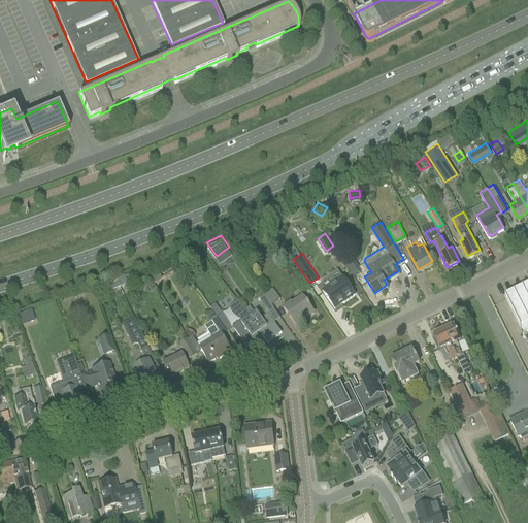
[(341,272),(321,286),(326,293),(334,304),(335,304),(333,302),(339,298),(340,300),(355,291),(347,279),(341,272)]
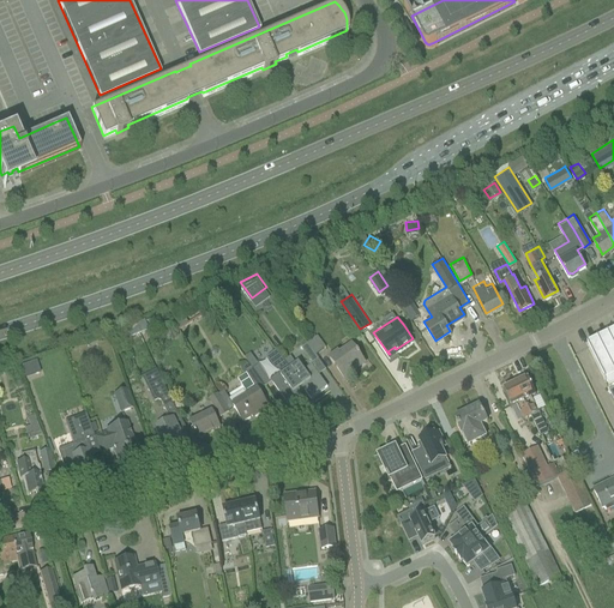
[(144,318),(133,321),(137,330),(148,326),(144,318)]
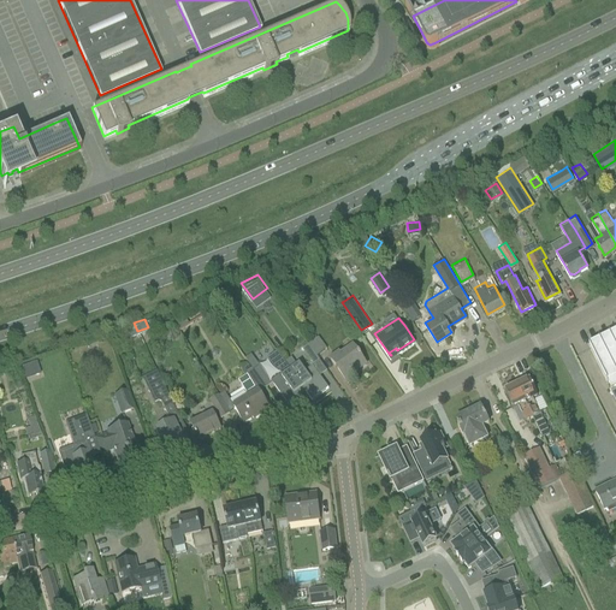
[(137,331),(134,323),(124,326),(128,335),(137,331)]
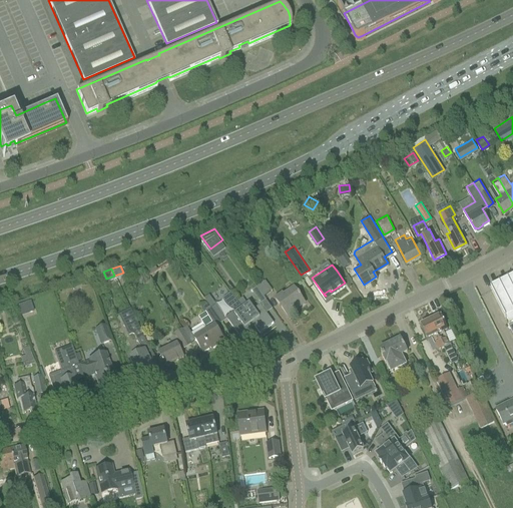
[(512,273),(490,285),(492,287),(491,288),(512,331),(512,273)]
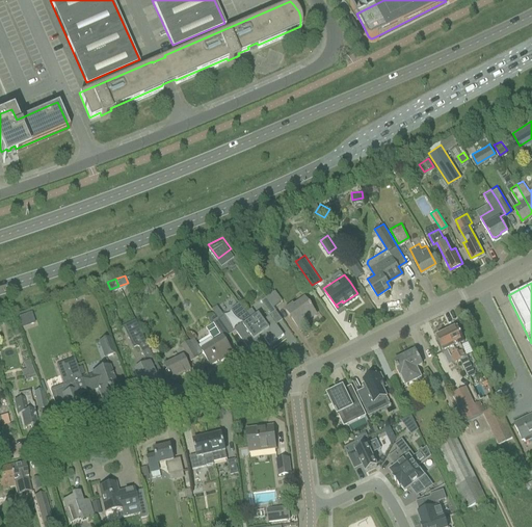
[(274,287),(265,293),(272,304),(282,296),(274,287)]
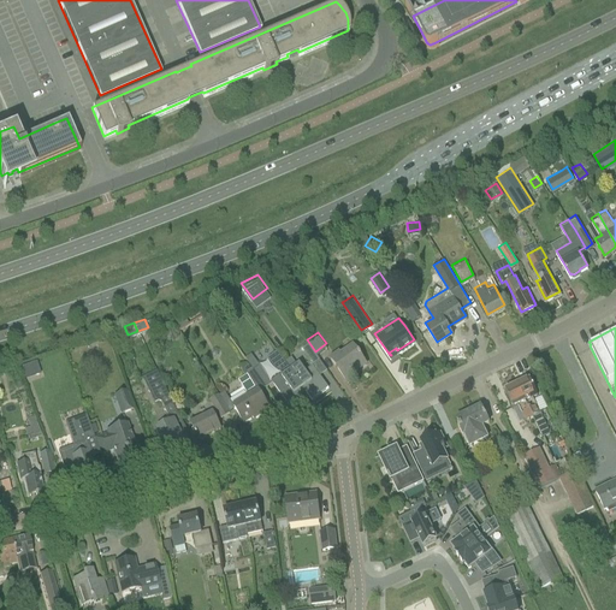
[(315,351),(307,339),(301,344),(312,359),(318,354),(315,351)]
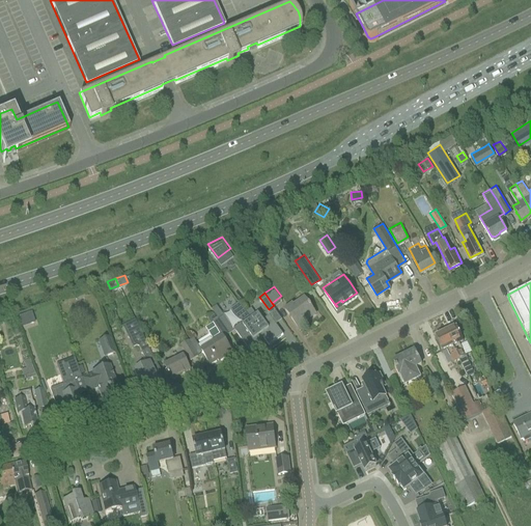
[(309,300),(308,301),(304,296),(295,303),(292,300),(284,306),(297,323),(300,320),(300,319),(302,316),(303,319),(314,310),(310,303),(311,303),(309,300)]
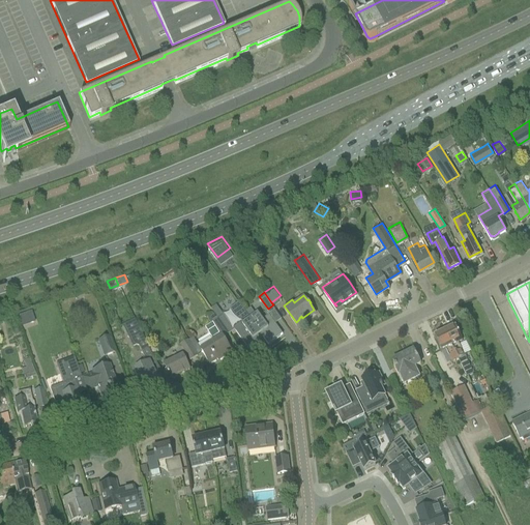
[(238,299),(231,304),(237,314),(241,320),(234,325),(239,332),(247,344),(256,339),(253,334),(260,329),(249,314),(244,308),(242,304),(238,299)]
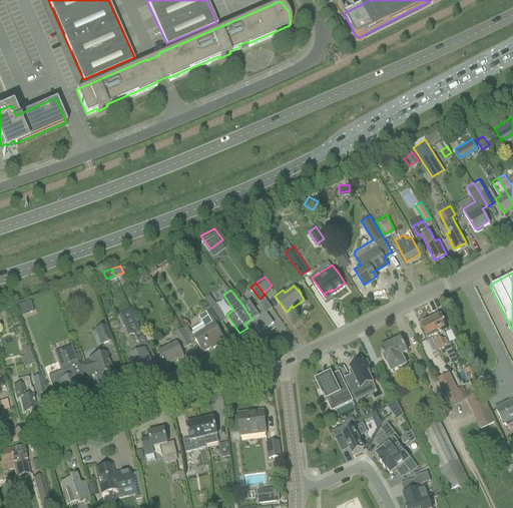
[(242,294),(236,298),(241,304),(246,301),(242,294)]
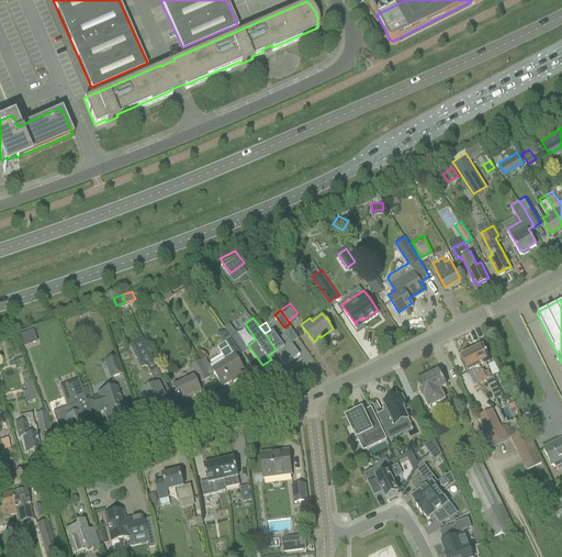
[(36,334),(33,326),(19,331),(21,340),(36,334)]
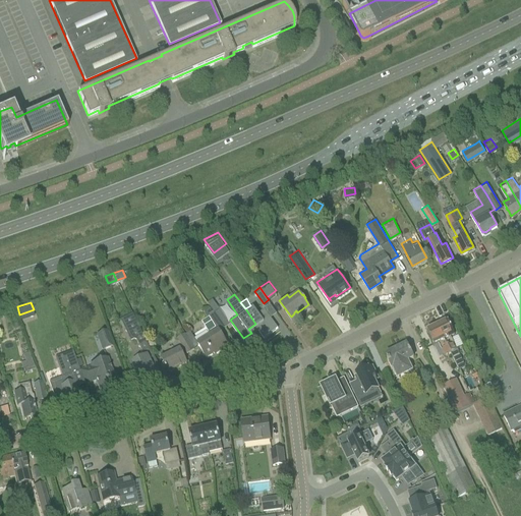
[(250,305),(245,308),(255,324),(258,327),(257,327),(263,335),(277,325),(264,306),(264,305),(257,310),(252,303),(250,305)]
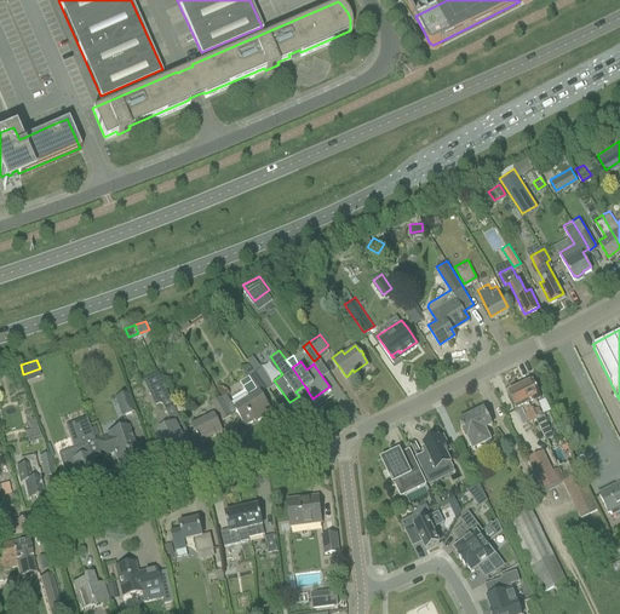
[(271,407),(260,390),(259,388),(265,384),(254,367),(251,362),(244,367),(247,372),(239,377),(251,396),(236,405),(236,406),(244,415),(241,417),(244,420),(245,419),(246,420),(247,420),(248,422),(253,418),(252,417),(254,415),(256,417),(271,407)]
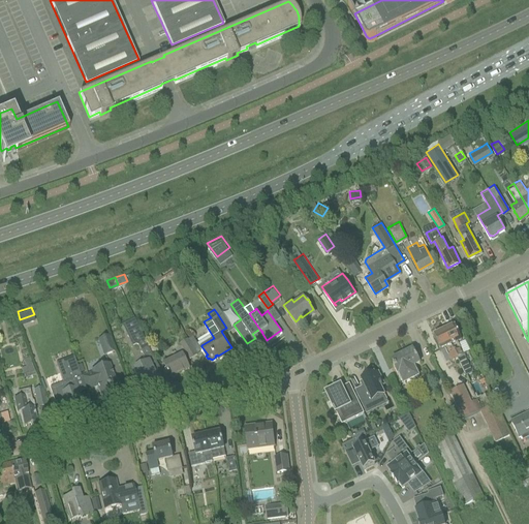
[(232,324),(223,309),(217,313),(226,328),(227,327),(232,324)]
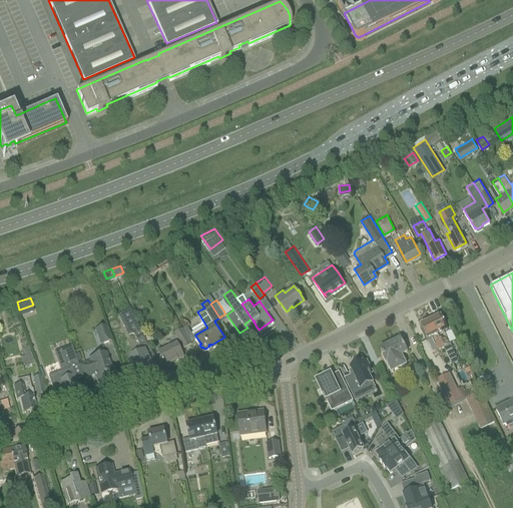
[(130,305),(118,311),(128,332),(132,330),(134,331),(140,342),(141,345),(136,348),(138,351),(129,355),(132,362),(134,361),(140,372),(154,365),(151,360),(146,349),(151,346),(149,343),(142,329),(130,305)]
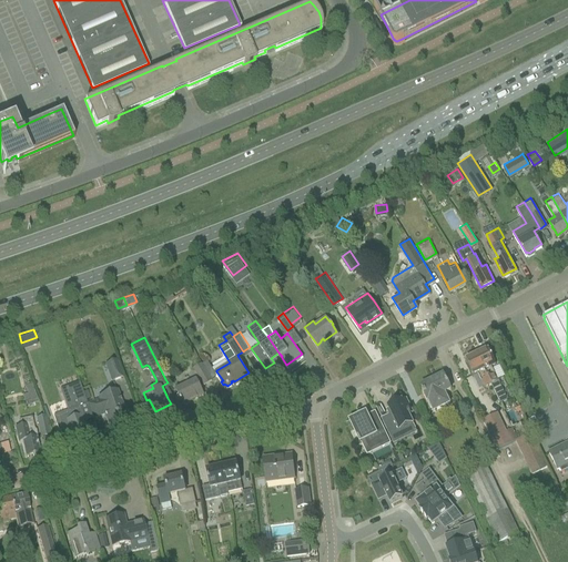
[(487,345),(476,350),(490,379),(499,399),(507,396),(497,376),(490,363),(495,360),(494,358),(487,345)]
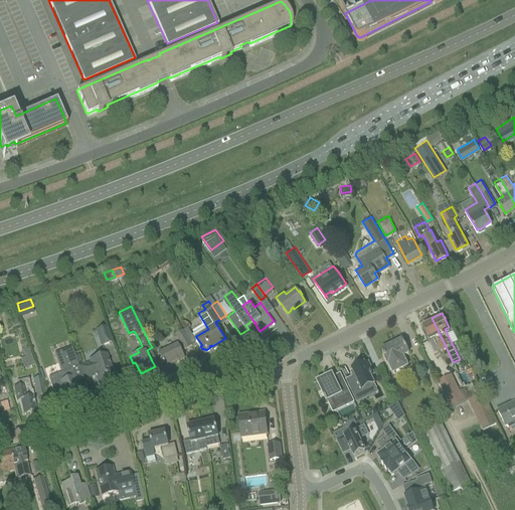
[(432,318),(421,323),(427,334),(428,337),(433,336),(438,347),(445,344),(432,318)]
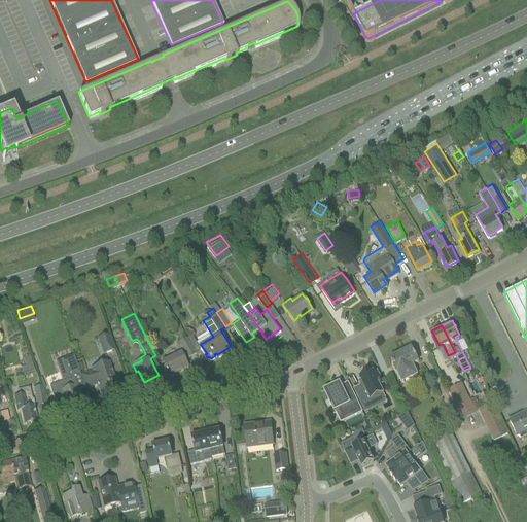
[(98,335),(104,350),(113,346),(108,331),(98,335)]
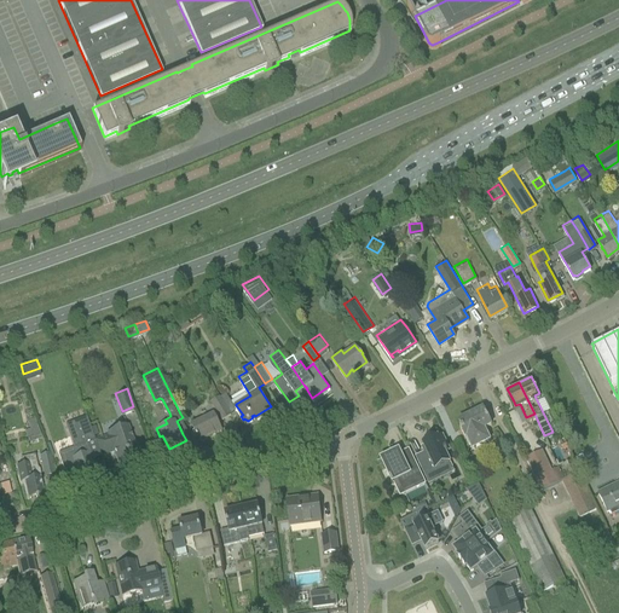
[(231,398),(226,389),(220,393),(221,394),(227,405),(232,403),(230,398),(231,398)]
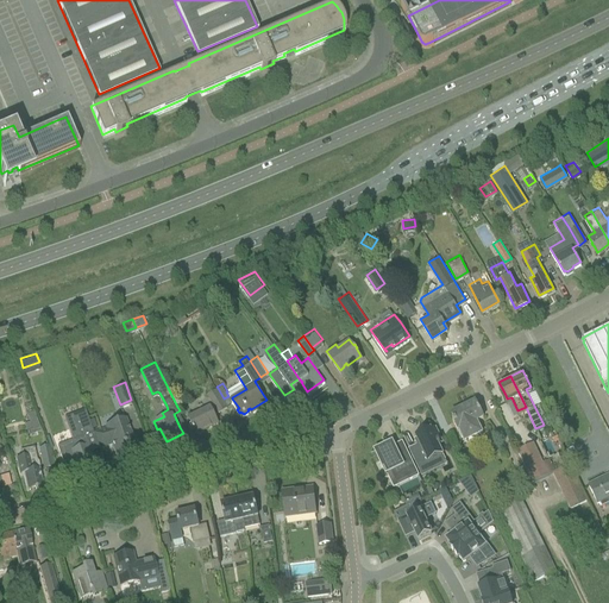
[(219,409),(227,404),(224,399),(218,388),(208,393),(215,403),(190,415),(194,425),(194,426),(194,427),(195,427),(198,431),(213,422),(218,420),(219,420),(214,412),(219,409)]
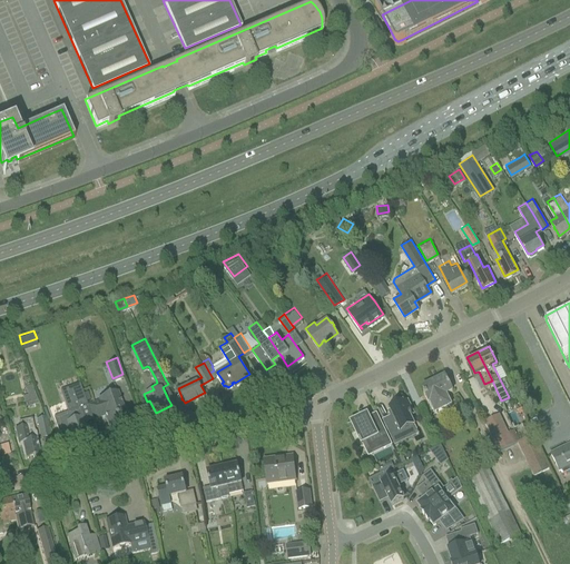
[(434,409),(435,408),(452,401),(446,391),(452,387),(444,372),(422,383),(425,388),(423,389),(424,393),(425,393),(429,399),(429,398),(434,409)]
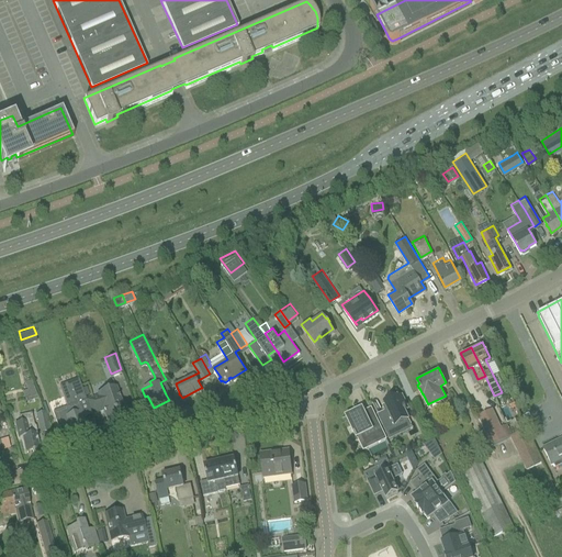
[(67,402),(53,408),(57,422),(62,433),(71,429),(74,434),(86,430),(82,420),(81,419),(85,418),(78,398),(86,396),(81,385),(78,375),(58,381),(67,402)]
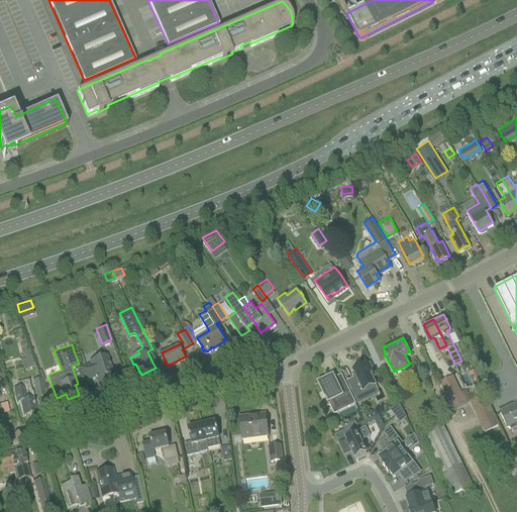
[(24,354),(20,356),(22,363),(33,359),(29,347),(23,350),(24,354)]
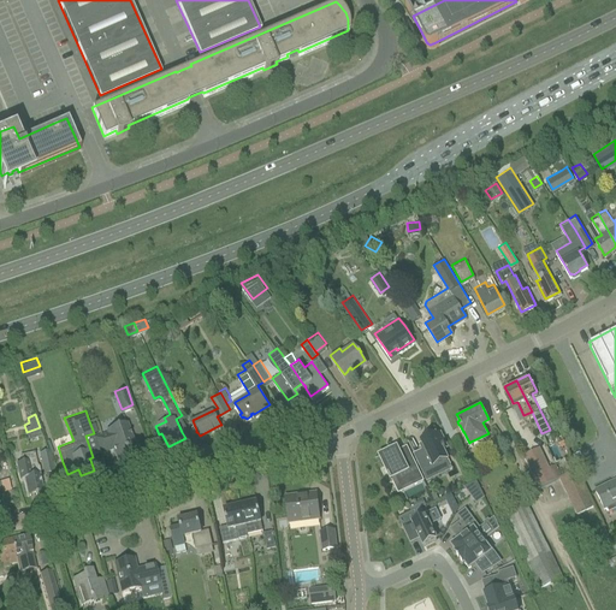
[(113,445),(119,461),(138,454),(134,440),(135,437),(134,433),(130,432),(126,420),(107,427),(108,428),(94,433),(100,450),(113,445)]
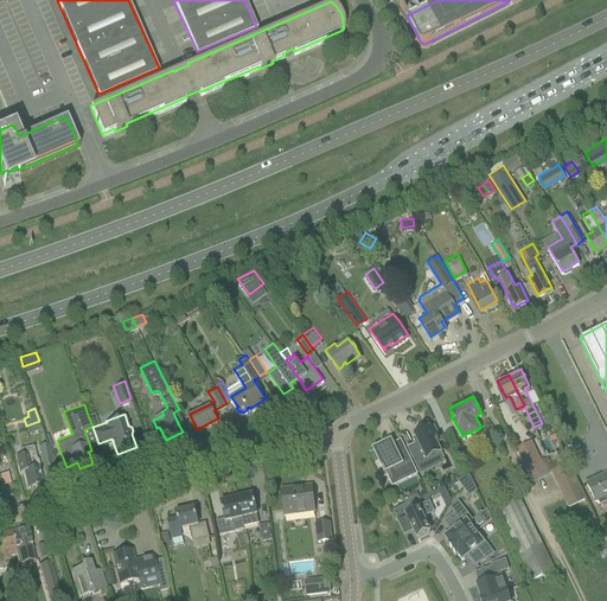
[(419,439),(408,445),(420,470),(433,464),(428,455),(441,449),(436,439),(441,438),(434,422),(429,424),(428,423),(425,426),(425,423),(416,427),(417,429),(414,430),(419,439)]
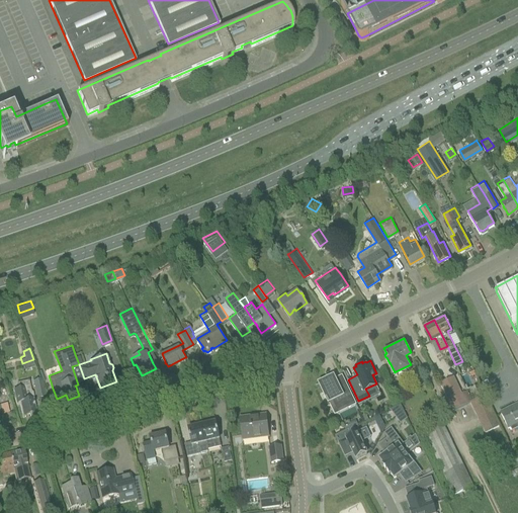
[(452,407),(469,399),(471,398),(466,387),(461,390),(453,372),(439,379),(452,407)]
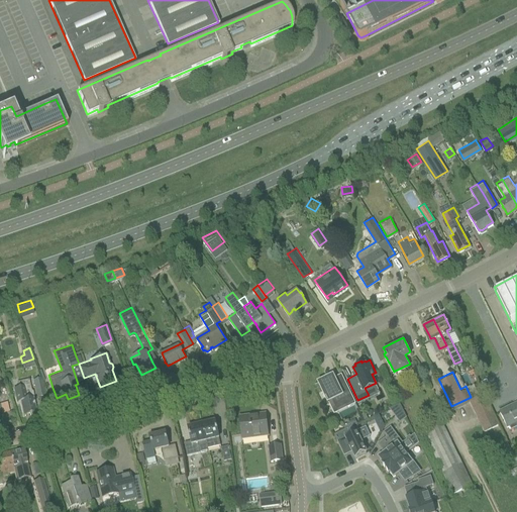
[(338,385),(333,375),(332,373),(330,374),(314,382),(315,382),(318,381),(325,395),(327,400),(328,399),(328,398),(331,397),(337,408),(336,405),(345,401),(346,403),(347,403),(346,401),(352,398),(356,405),(357,405),(344,379),(343,380),(345,382),(338,385)]
